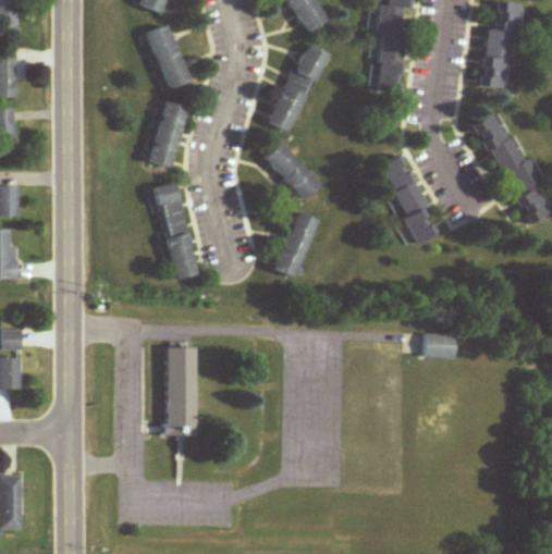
[(0,0),(0,38),(19,39),(17,0),(0,0)]
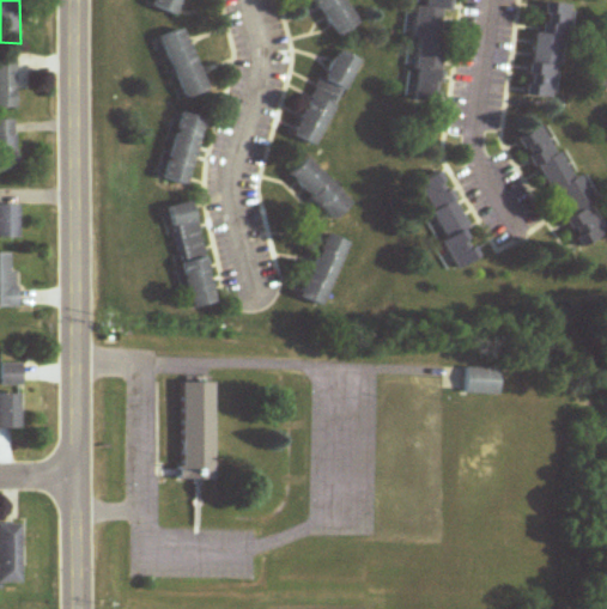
[(157,0),(156,5),(177,14),(183,0),(157,0)]
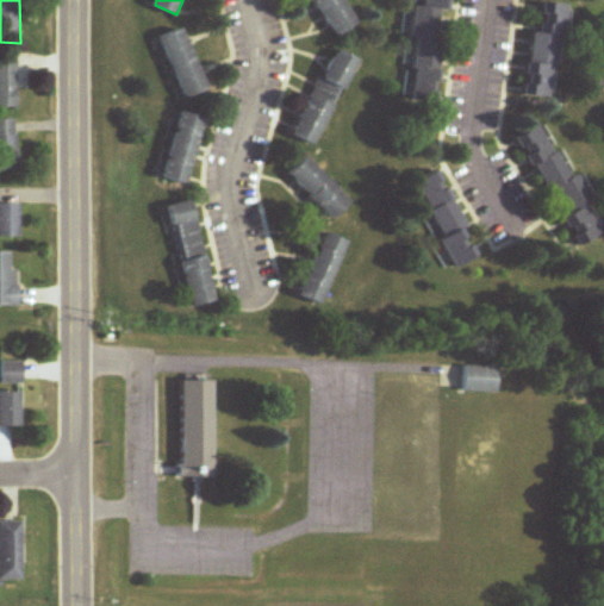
[(315,0),(337,35),(357,23),(343,0),(315,0)]
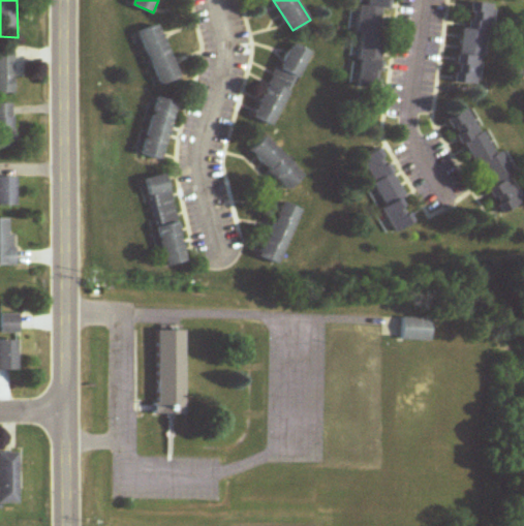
[(370,0),(370,5),(361,4),(359,32),(363,32),(359,89),(379,90),(386,7),(391,8),(392,0),(370,0)]
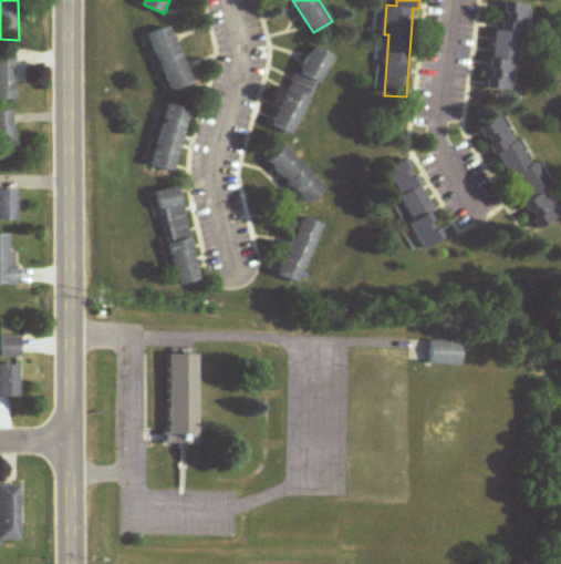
[(526,2),(508,1),(506,30),(497,29),(491,88),(518,90),(526,2)]
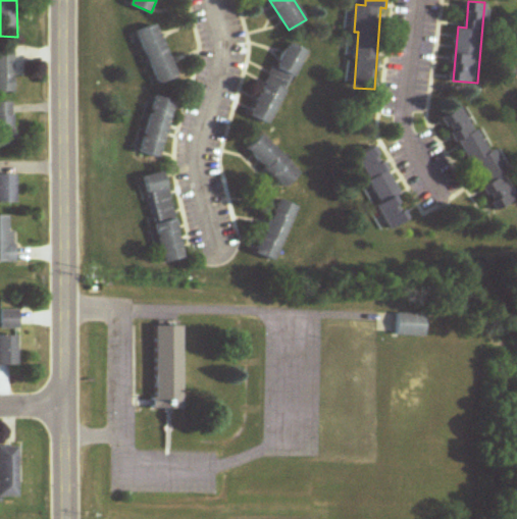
[(161,84),(179,74),(156,23),(138,32),(161,84)]
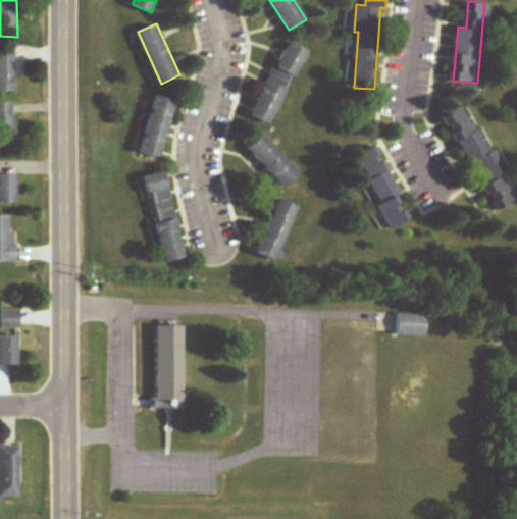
[(307,50),(288,40),(251,114),(270,124),(307,50)]
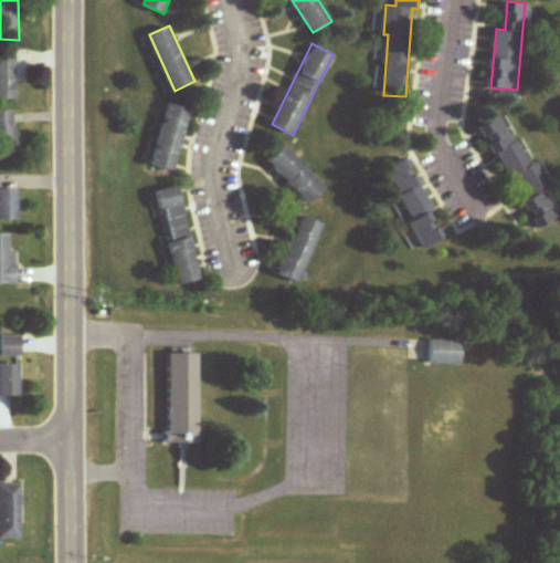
[(0,98),(18,100),(18,52),(0,51),(0,98)]
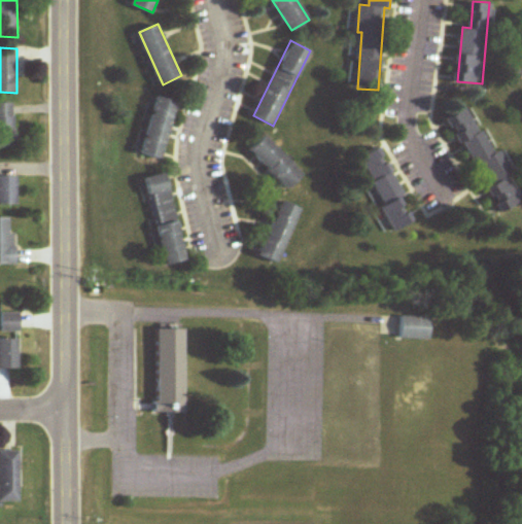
[(163,159),(176,100),(157,96),(143,153),(163,159)]
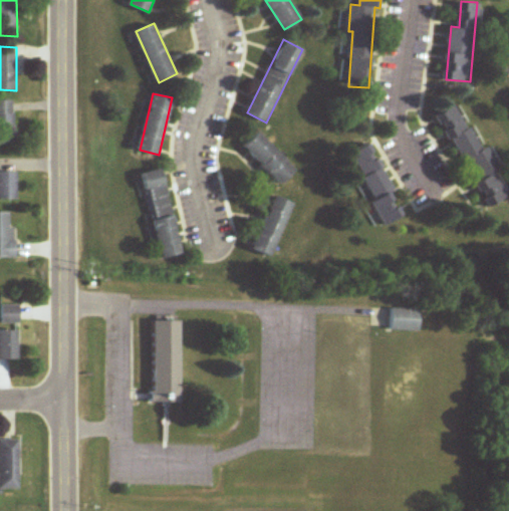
[(0,144),(16,144),(16,99),(0,99),(0,144)]
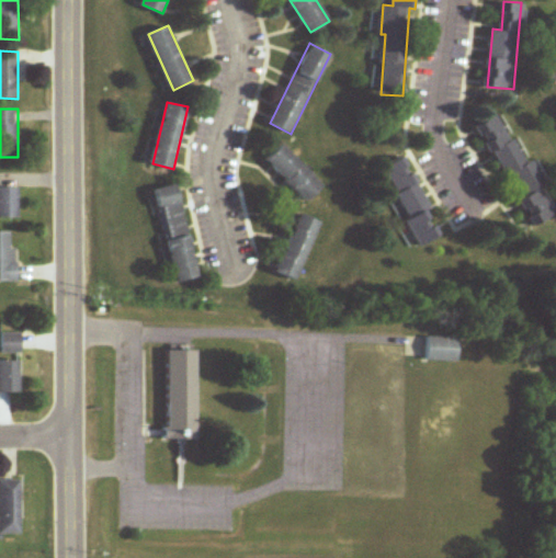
[(506,177),(513,172),(526,197),(520,201),(534,227),(554,216),(540,189),(542,188),(500,113),(477,125),(506,177)]
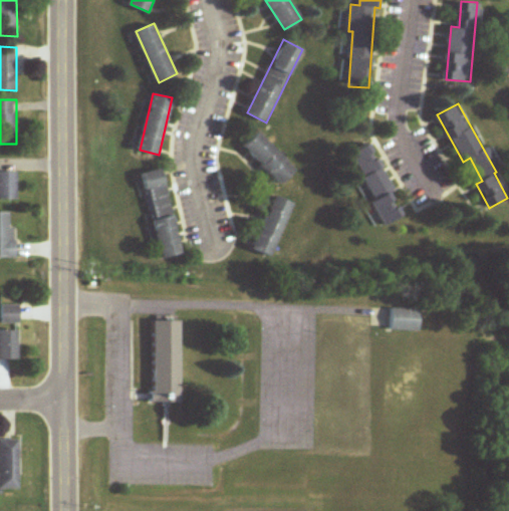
[(282,185),(297,170),(259,133),(245,147),(282,185)]
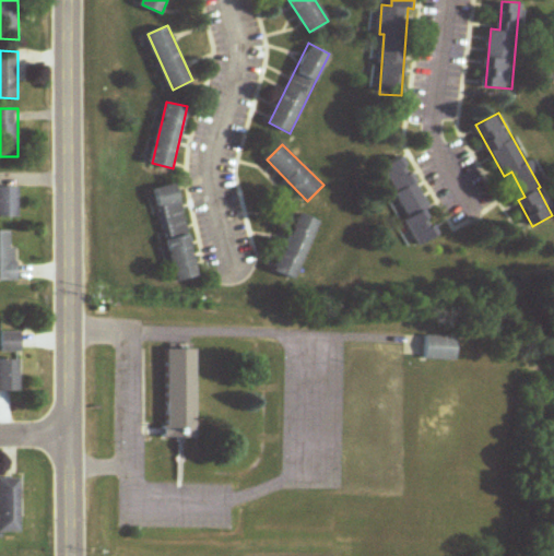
[(384,166),(410,217),(408,219),(421,245),(443,233),(403,156),(384,166)]
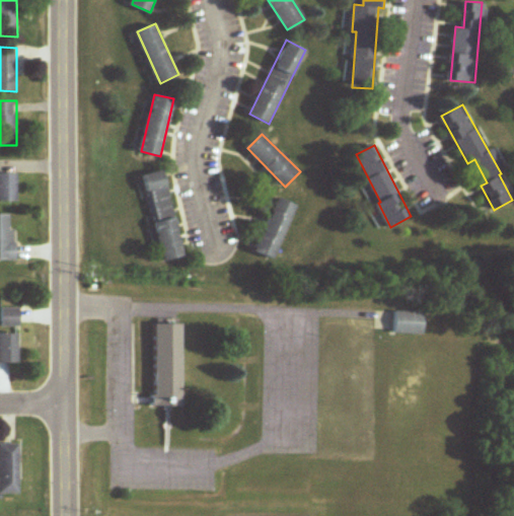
[(155,221),(156,221),(164,261),(184,256),(166,170),(145,174),(155,221)]
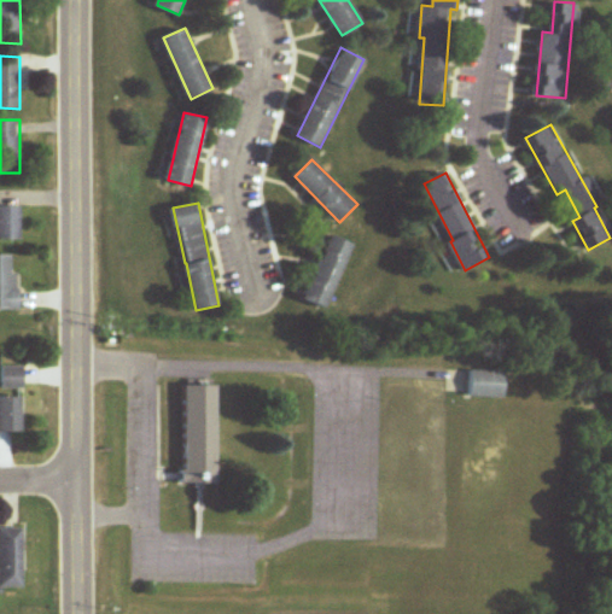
[(21,206),(0,205),(0,239),(21,240),(21,206)]
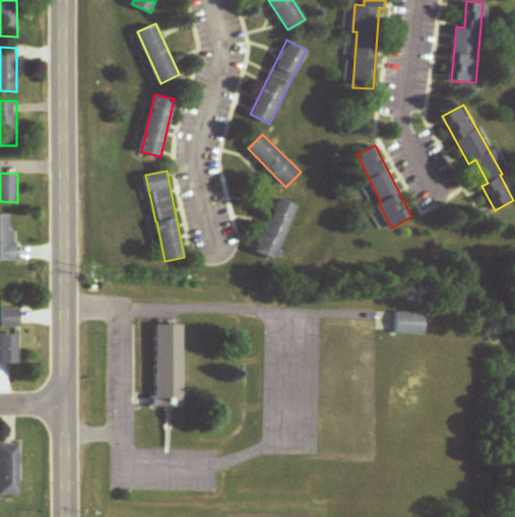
[(277,259),(298,204),(278,196),(258,252),(277,259)]
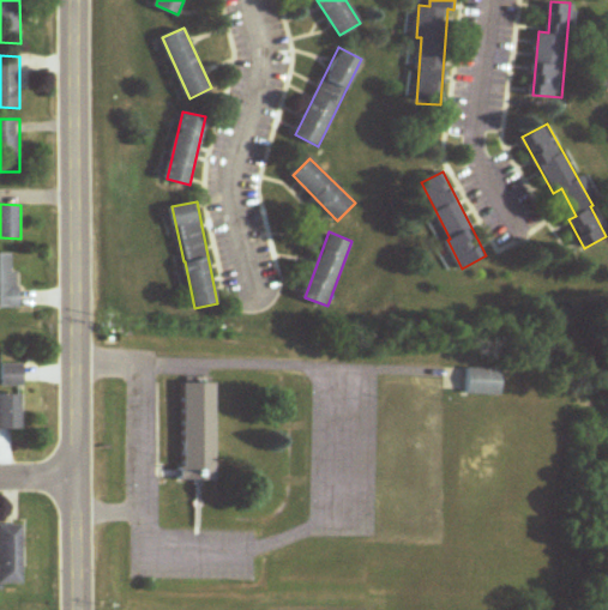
[(6,382),(24,382),(24,363),(6,363),(6,382)]
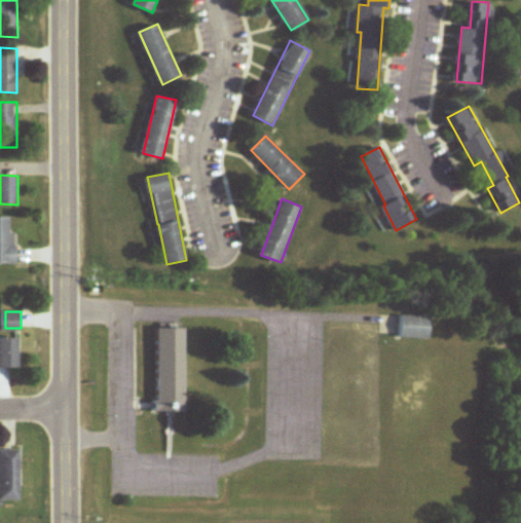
[(433,314),(404,314),(404,337),(433,337),(433,314)]
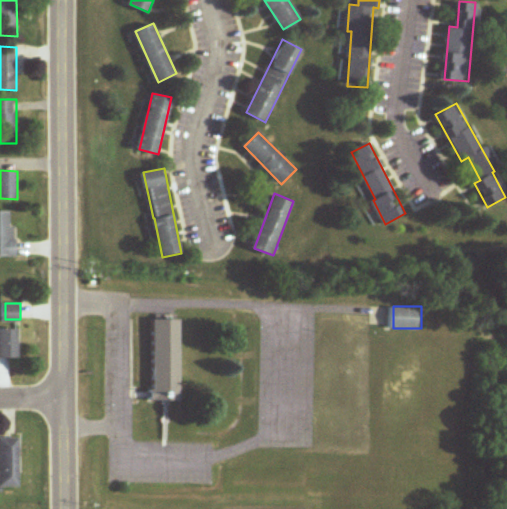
[(181,398),(181,317),(154,317),(154,398),(181,398)]
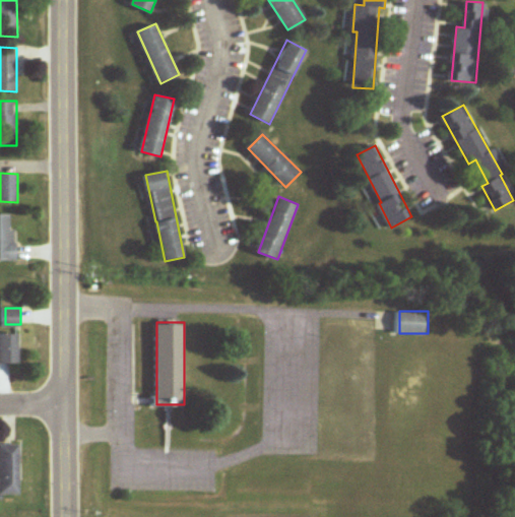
[(0,361),(19,362),(19,331),(0,331),(0,361)]
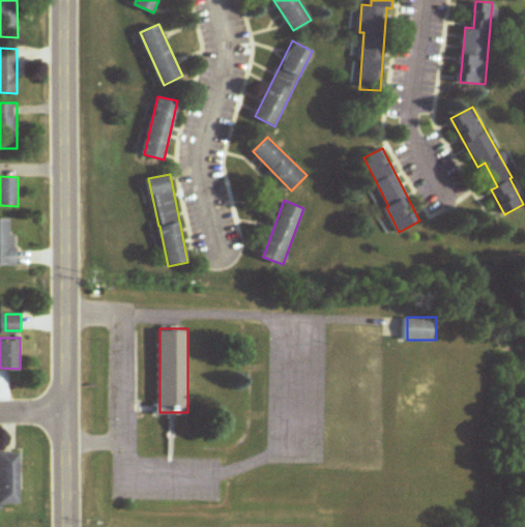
[(1,502),(22,502),(22,450),(1,450),(1,502)]
